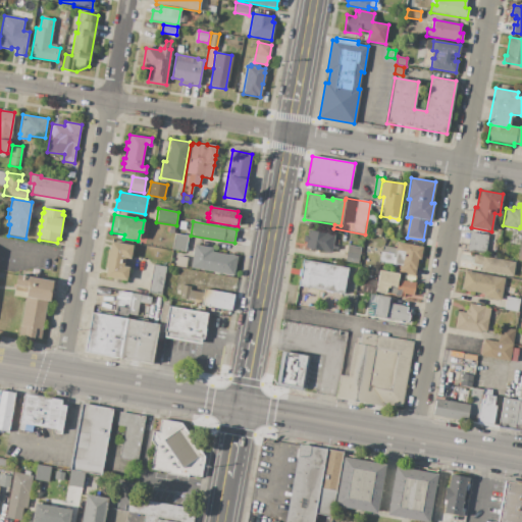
[(382,229),(380,237),(373,236),(375,227),(382,229)]
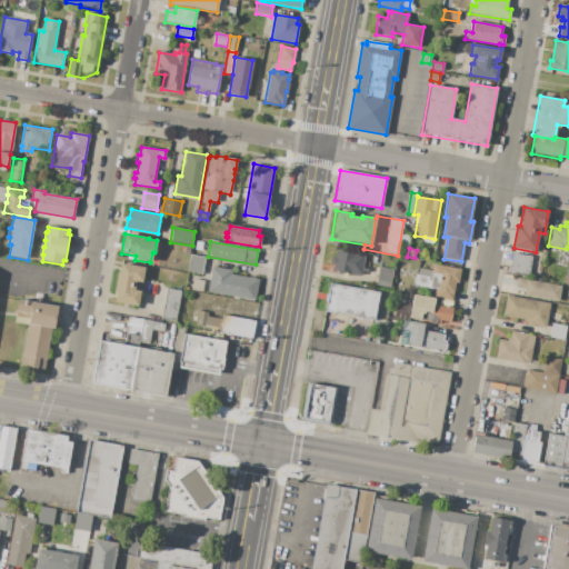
[(365,256),(363,261),(369,262),(368,269),(362,268),(361,277),(347,275),(348,273),(332,270),(332,265),(330,265),(331,256),(335,257),(336,251),(365,256)]
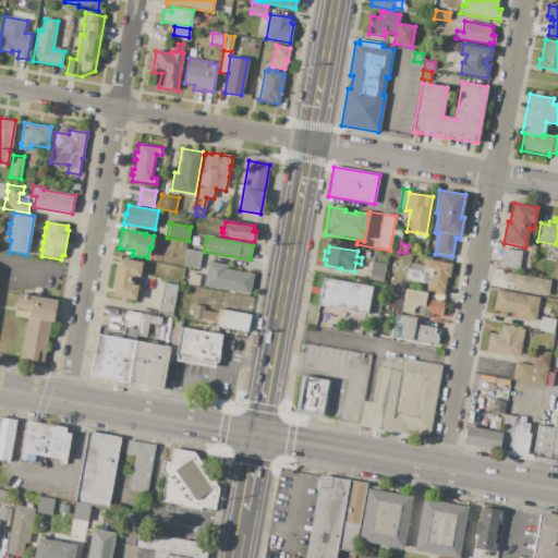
[(502,249),(522,252),(519,271),(499,268),(502,249)]
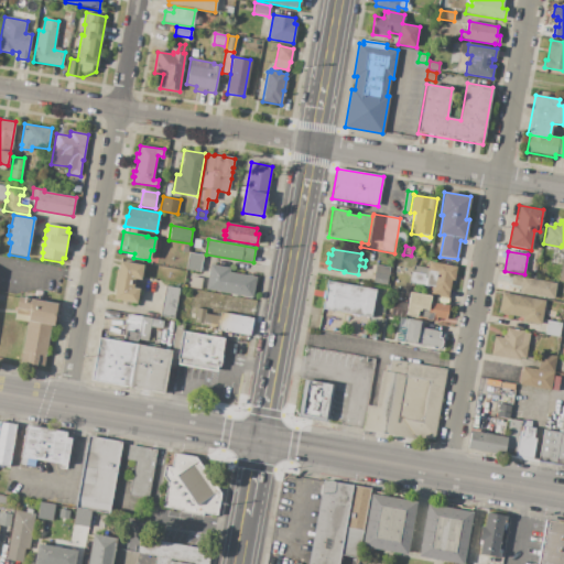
[(188,252),(204,256),(201,272),(185,270),(188,252)]
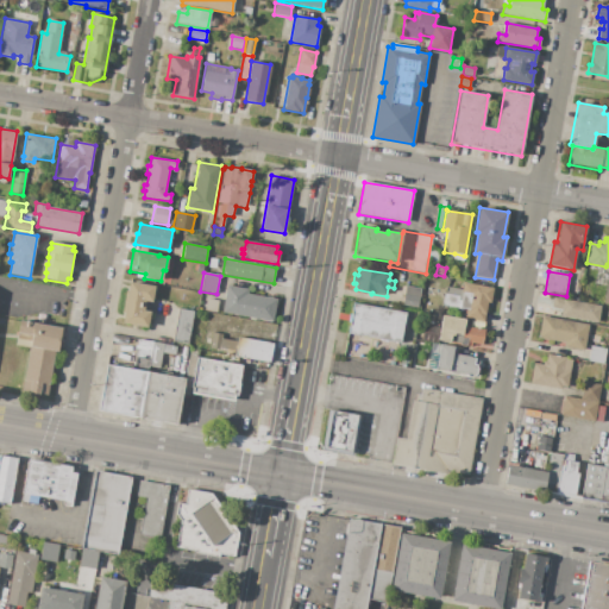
[(130,282),(156,287),(152,302),(145,301),(144,311),(151,312),(149,327),(123,322),(130,282)]
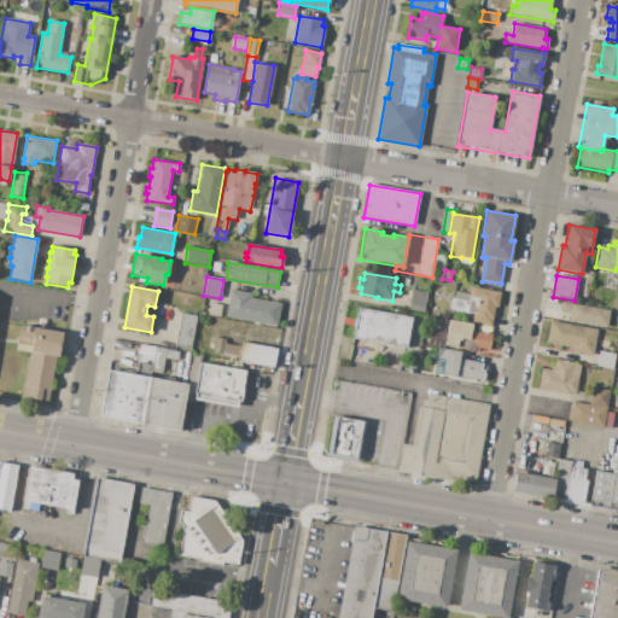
[(500,292),(497,309),(494,308),(491,327),(471,324),(472,314),(466,314),(470,293),(470,287),(500,292)]
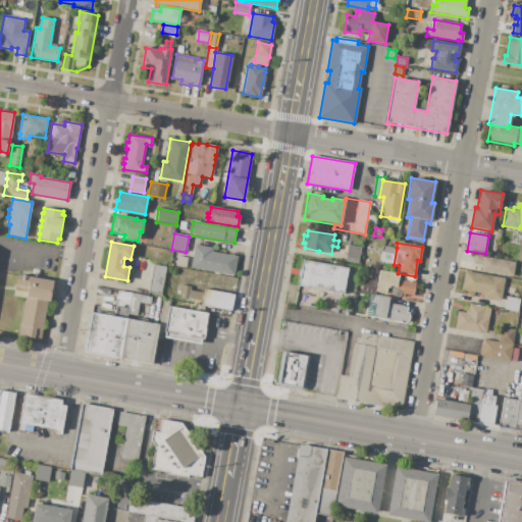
[(194,245),(213,248),(212,252),(228,255),(228,254),(233,255),(233,256),(238,256),(233,275),(190,268),(194,245)]
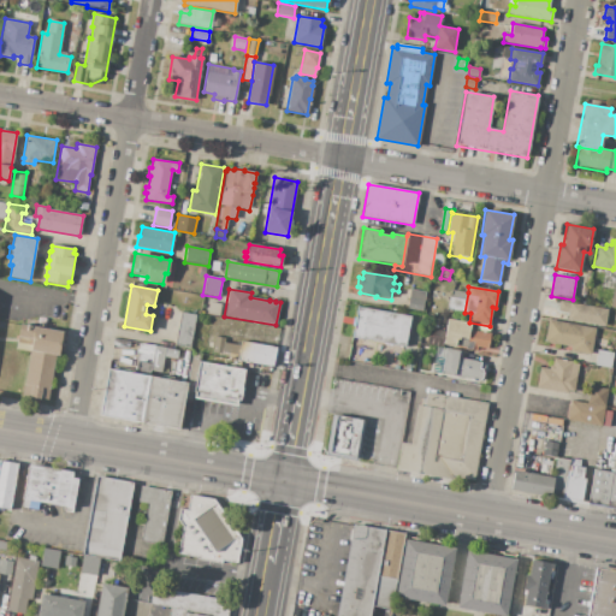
[(410,290),(426,292),(422,312),(407,309),(410,290)]
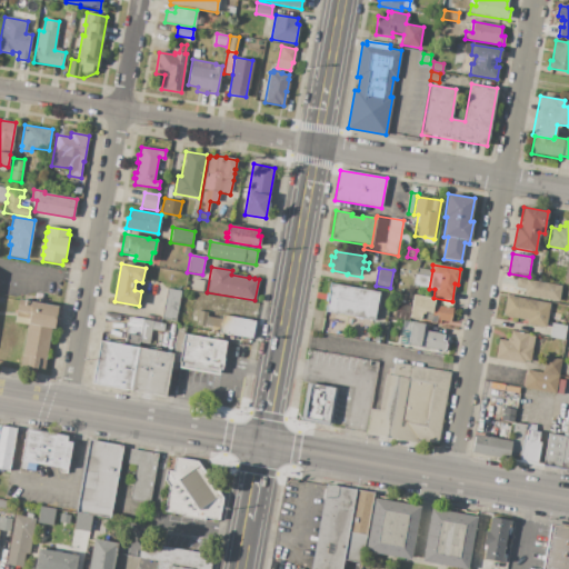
[(432,270),(429,289),(413,286),(415,275),(417,275),(418,268),(432,270)]
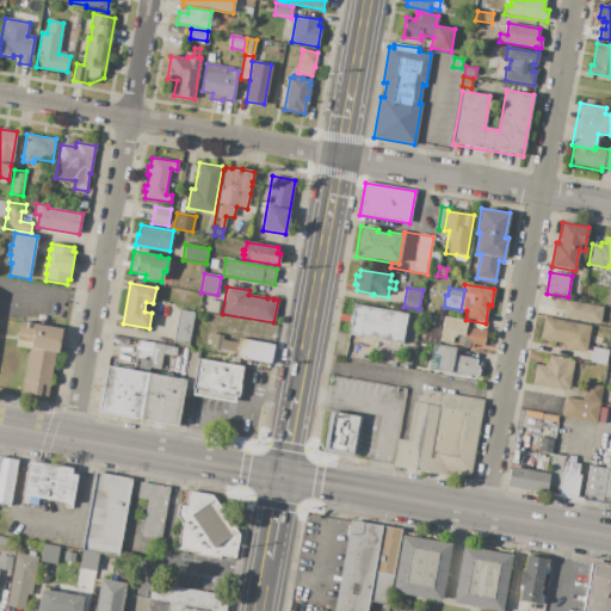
[(555,298),(604,307),(600,323),(563,318),(565,310),(554,308),(555,298)]
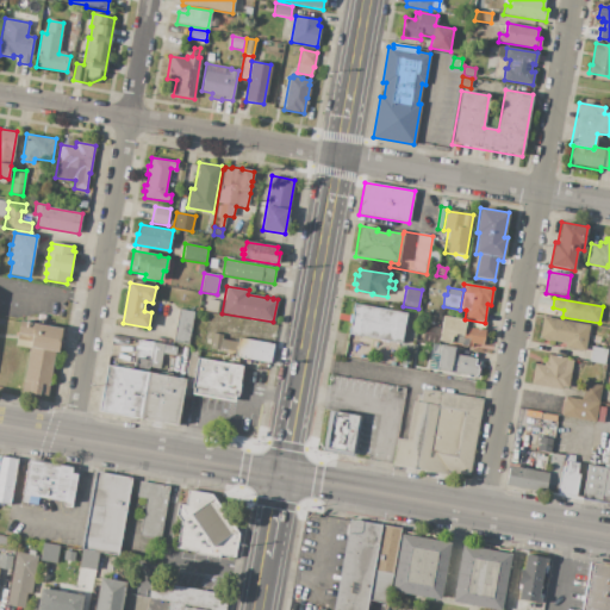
[(206,299),(219,300),(217,313),(205,311),(206,299)]
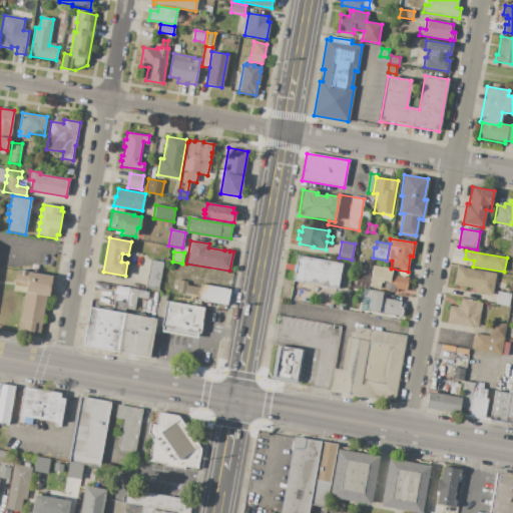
[(297,255),(342,264),(337,290),(292,282),(297,255)]
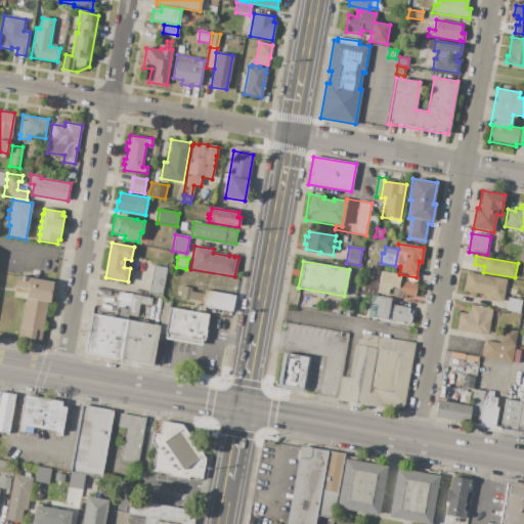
[(153,265),(167,268),(162,297),(148,295),(153,265)]
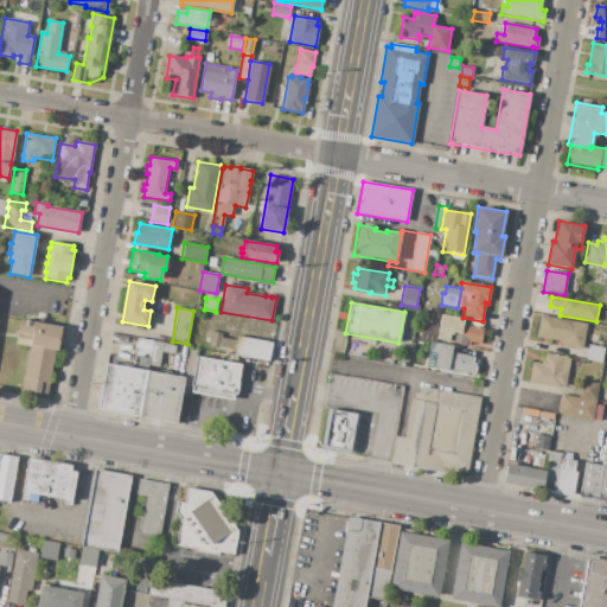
[(441,314),(464,318),(462,325),(460,343),(436,339),(441,314)]
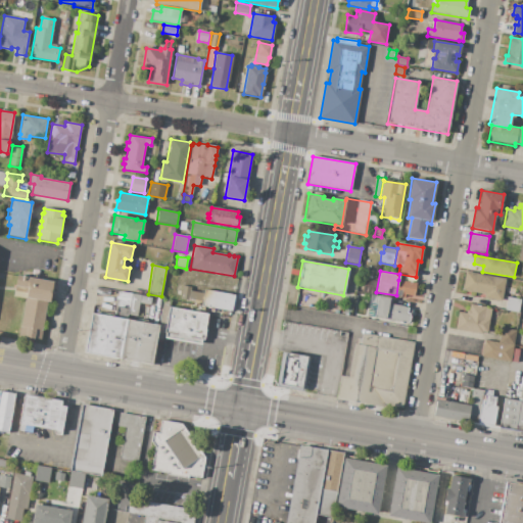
[(466,272),(506,278),(502,301),(484,298),(484,294),(462,290),(466,272)]
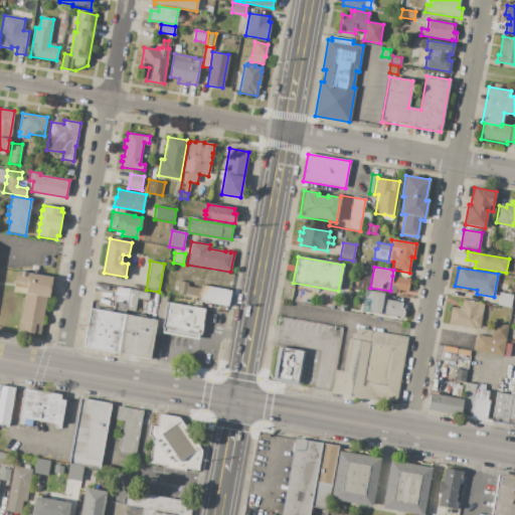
[(52,277),(49,298),(46,298),(40,335),(33,333),(33,336),(25,334),(25,332),(19,331),(25,294),(13,292),(17,271),(52,277)]
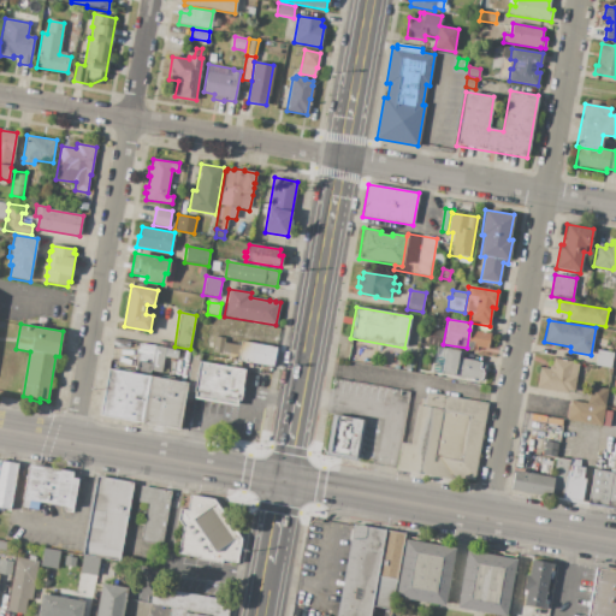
[(469,330),(491,333),(487,351),(467,348),(469,330)]
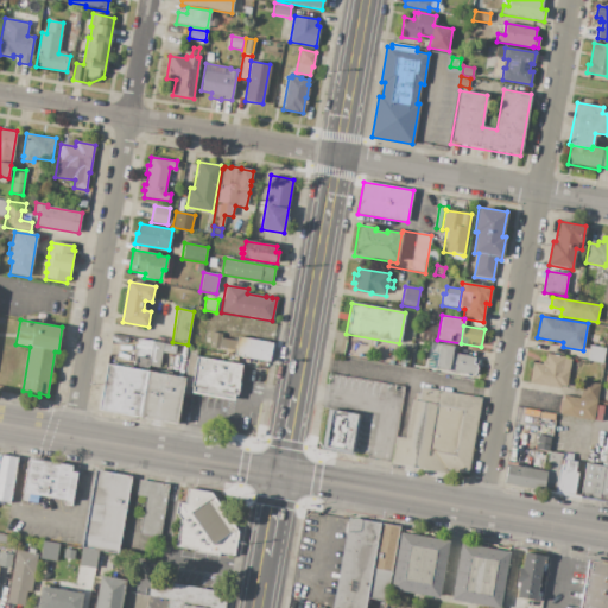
[(221,339),(219,348),(219,349),(209,348),(213,333),(221,334),(221,339)]
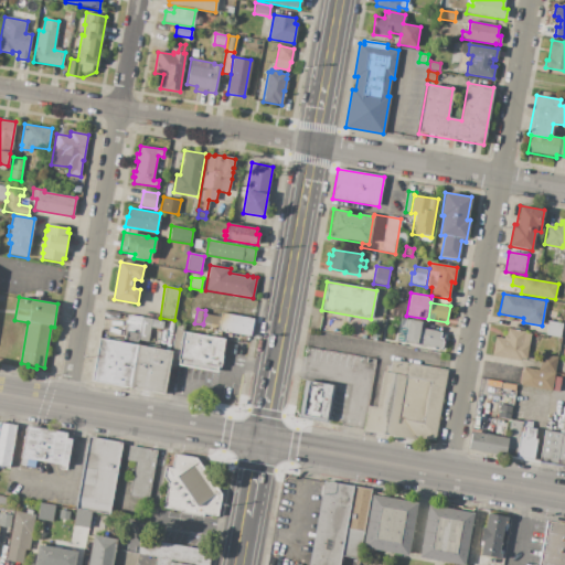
[(220,317),(219,326),(203,323),(205,315),(208,315),(208,310),(216,311),(215,317),(220,317)]
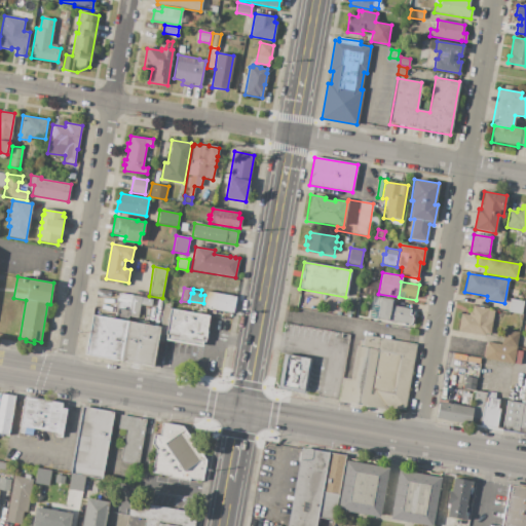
[(205,291),(236,296),(233,314),(202,308),(203,303),(204,295),(205,291)]
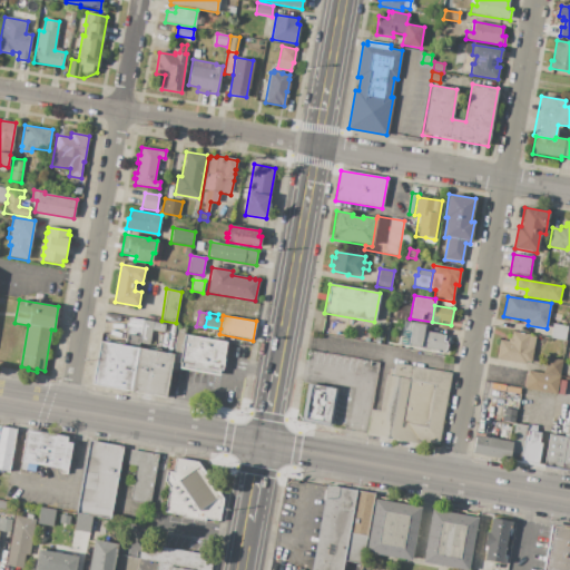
[(124,345),(129,317),(154,322),(151,331),(149,344),(139,343),(138,349),(124,345)]
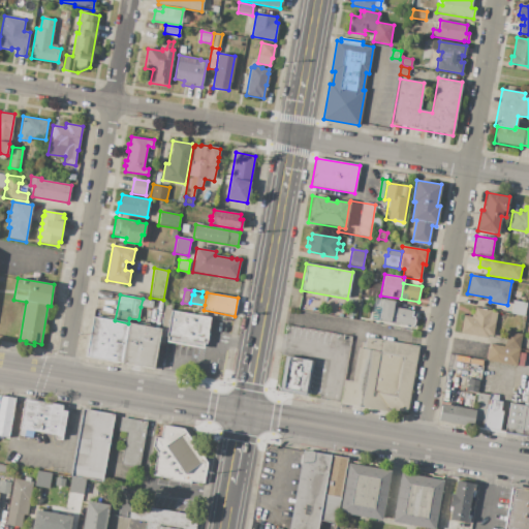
[(141,307),(143,299),(154,301),(153,309),(141,307)]
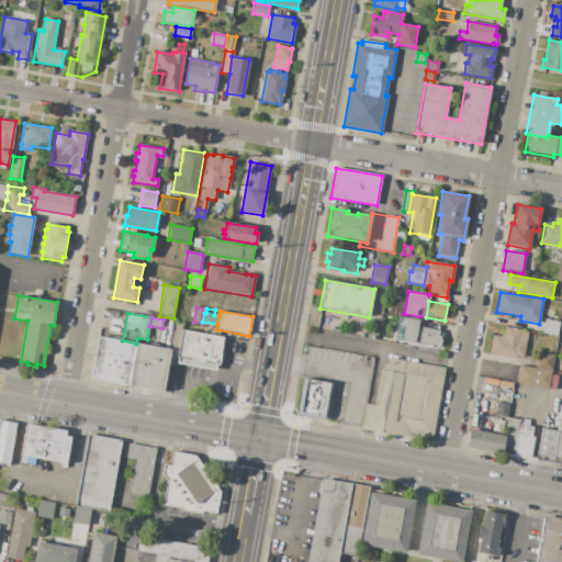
[(406,317),(418,319),(417,326),(439,329),(438,337),(441,337),(439,348),(402,341),(406,317)]
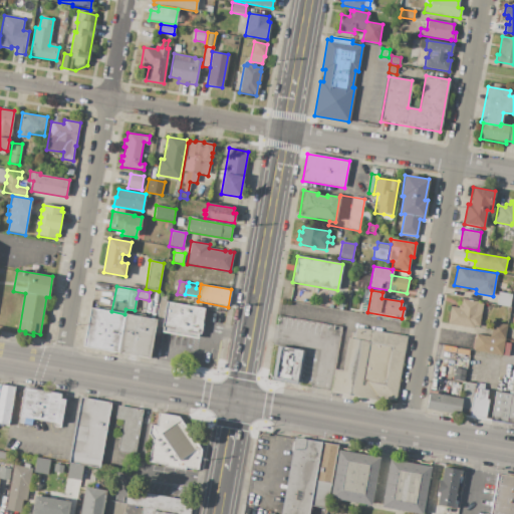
[(499,291),(512,294),(510,307),(496,305),(499,291)]
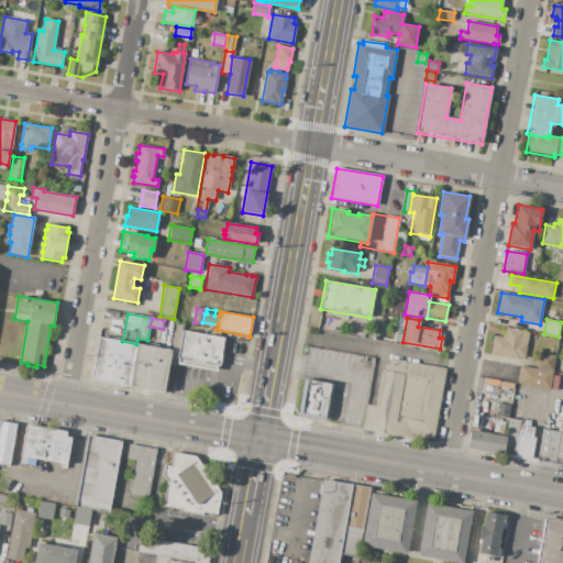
[(506,328),(525,331),(525,332),(529,333),(525,359),(519,357),(519,361),(490,355),(494,335),(503,337),(503,333),(505,334),(506,328)]
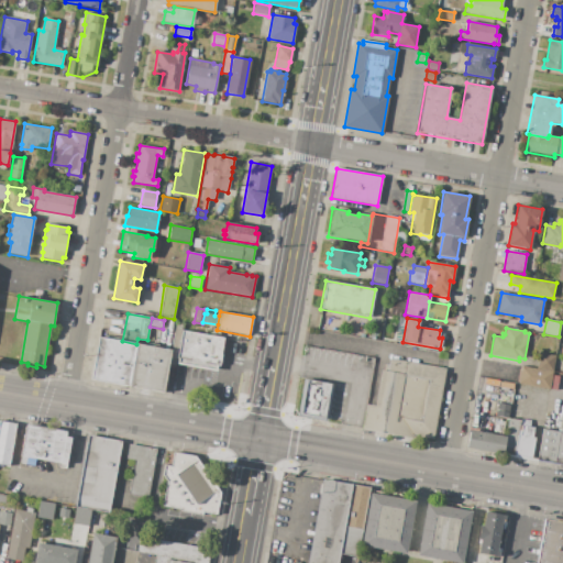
[(181,330),(224,338),(220,365),(217,365),(216,370),(178,364),(178,359),(177,359),(181,330)]
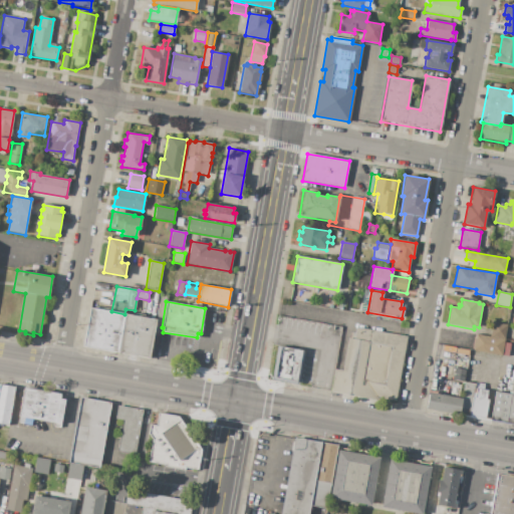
[(117,352),(83,346),(90,308),(111,311),(124,314),(117,352)]
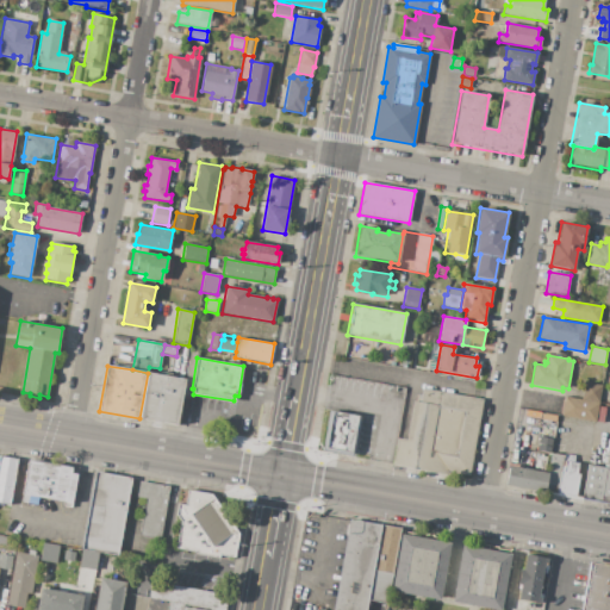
[(148,373),(186,379),(178,425),(139,418),(148,373)]
